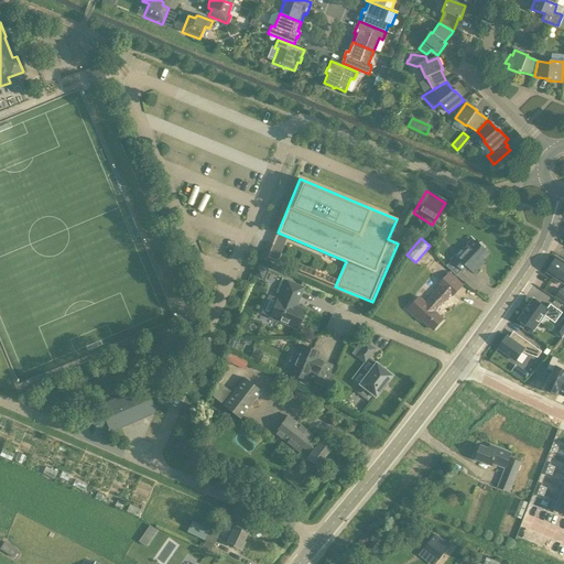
[(459,252),(455,257),(451,262),(462,274),(466,269),(473,274),(483,263),(480,262),(487,255),(475,243),(463,256),(459,252)]
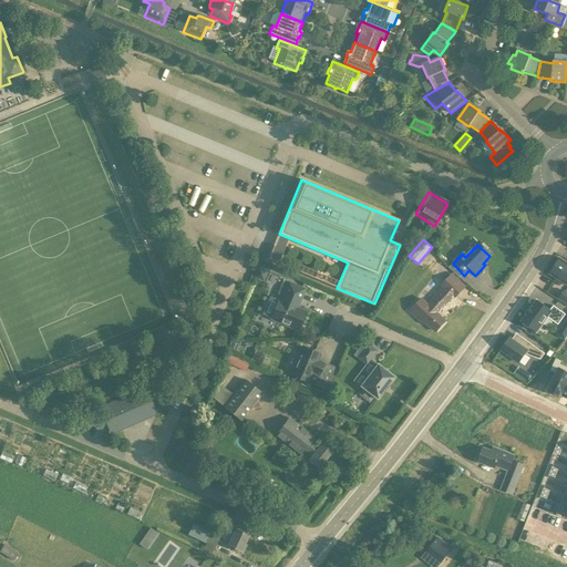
[(278,264),(284,250),(274,246),(268,259),(278,264)]
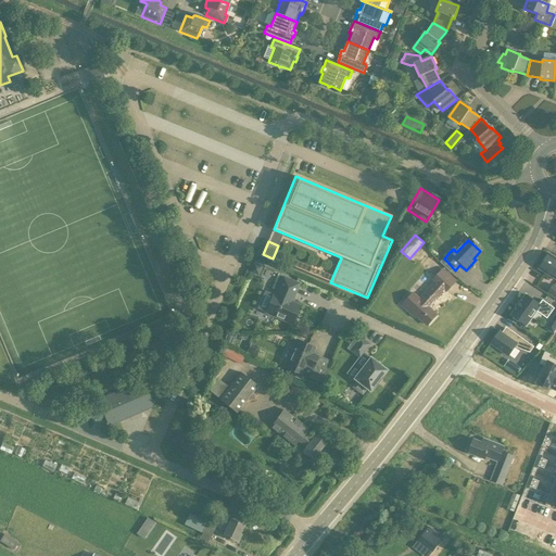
[(555,258),(548,254),(539,269),(555,280),(555,258)]
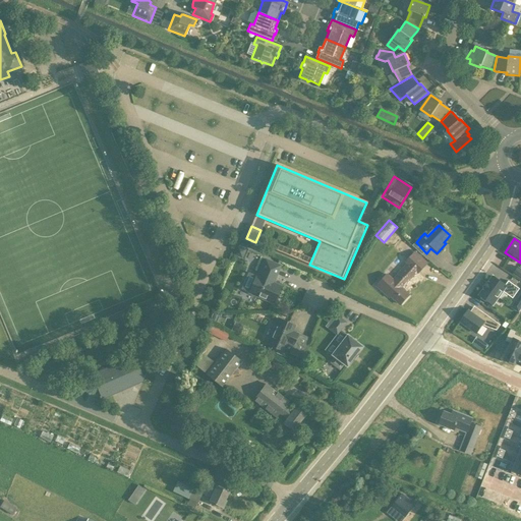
[(391,282),(386,276),(374,287),(388,300),(390,298),(399,307),(407,298),(398,289),(407,280),(409,281),(416,274),(416,275),(424,267),(413,256),(405,264),(407,266),(391,282)]
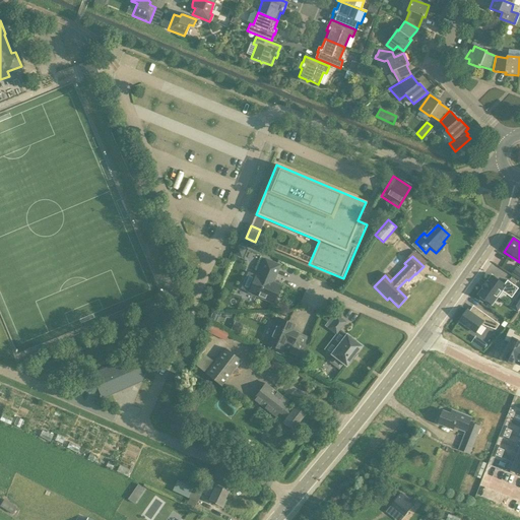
[(257,276),(255,275),(248,291),(272,302),(279,285),(271,282),(278,265),(265,259),(257,276)]
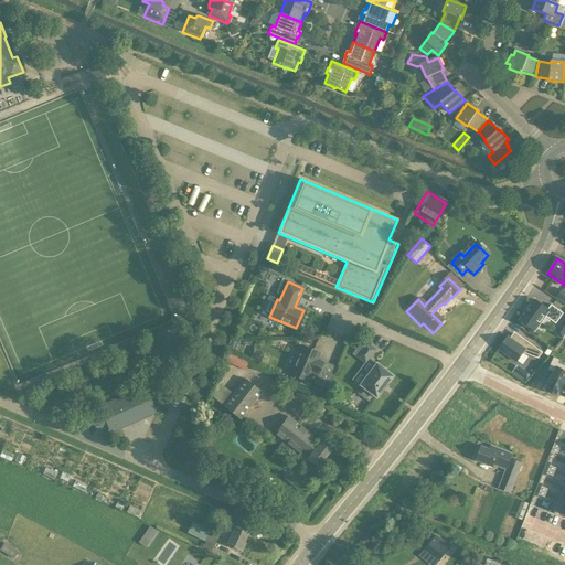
[(525,312),(524,312),(524,313),(520,320),(522,321),(522,323),(526,327),(529,327),(535,330),(545,316),(556,323),(563,313),(552,305),(548,309),(534,300),(530,306),(529,307),(530,307),(525,312)]
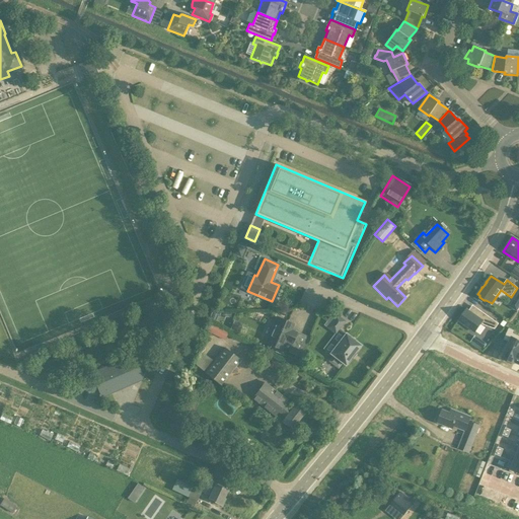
[(499,323),(475,307),(471,313),(468,310),(466,309),(458,320),(474,332),(480,323),(495,329),(499,323)]
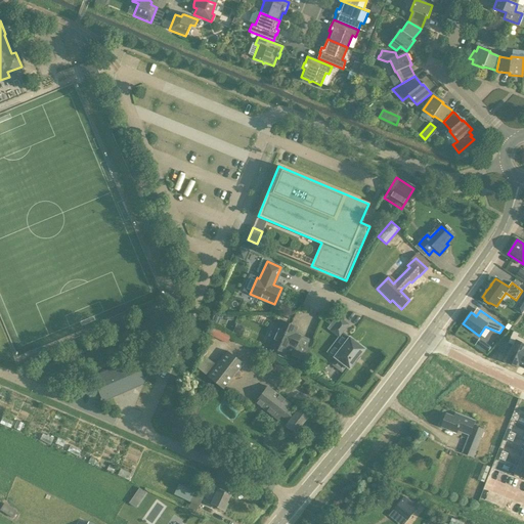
[(339,318),(330,331),(338,338),(348,325),(339,318)]
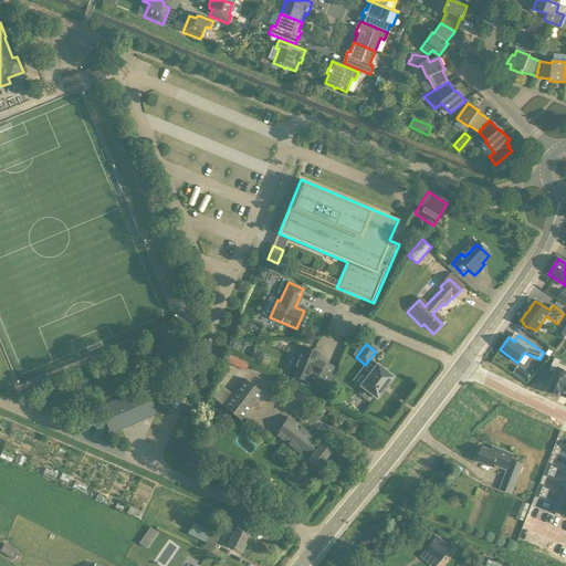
[(289,376),(294,378),(293,381),(311,389),(316,378),(323,364),(315,359),(317,354),(318,355),(320,355),(320,354),(302,346),(289,376)]
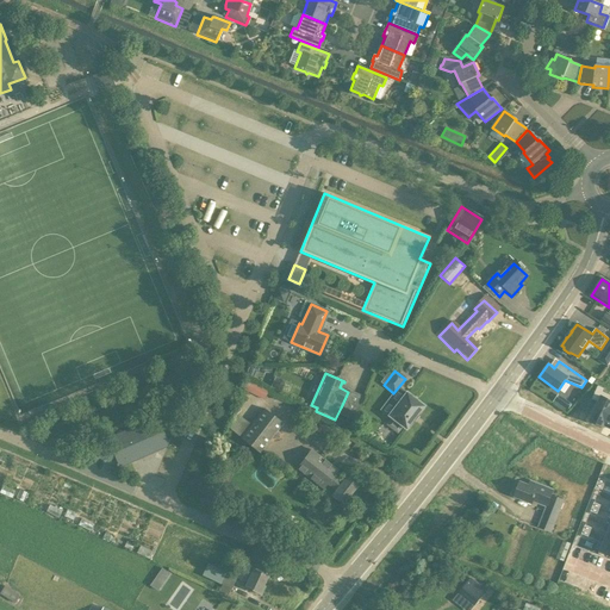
[(247,380),(242,390),(262,399),(267,391),(247,380)]
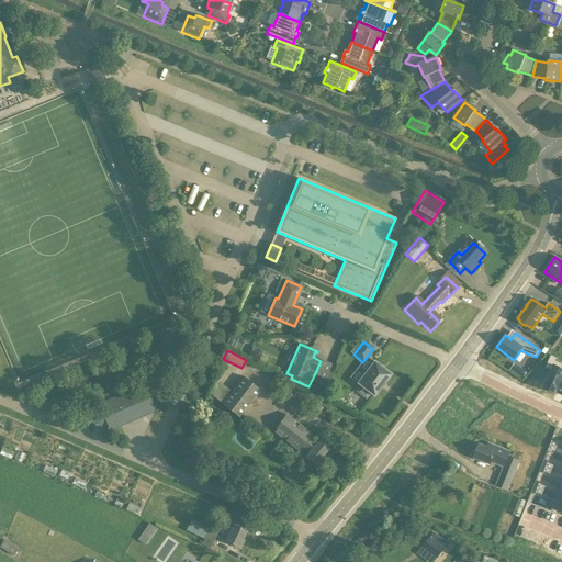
[(557,392),(561,380),(561,368),(554,364),(558,358),(551,355),(544,368),(551,371),(543,388),(557,393),(557,392)]
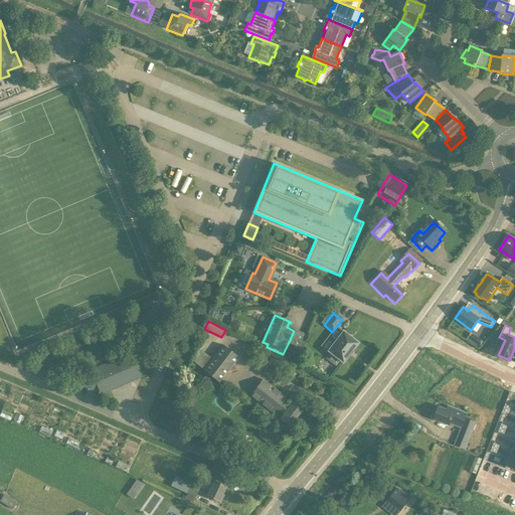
[(328,358),(328,360),(333,364),(336,364),(338,360),(342,363),(348,356),(347,356),(351,350),(352,350),(357,343),(342,332),(327,351),(331,354),(328,358)]
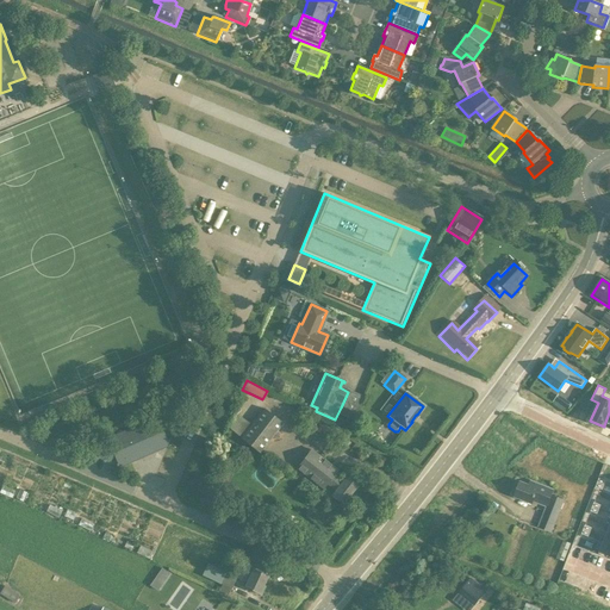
[(559,396),(554,403),(566,411),(571,405),(559,396)]
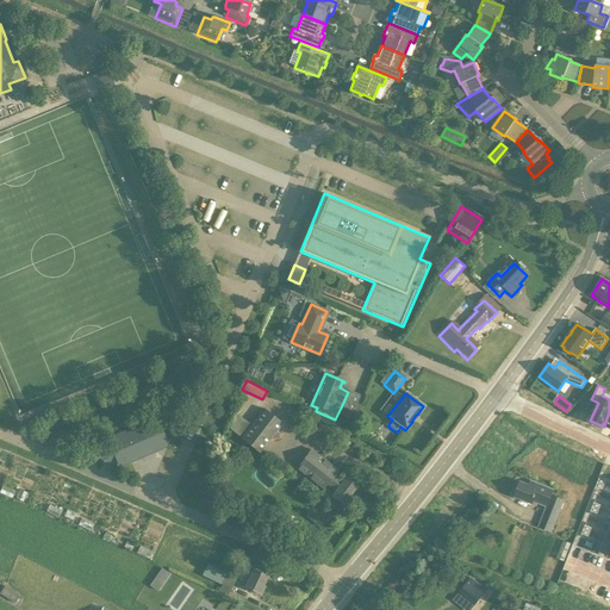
[(335,421),(350,428),(356,415),(341,408),(335,419),(335,421)]
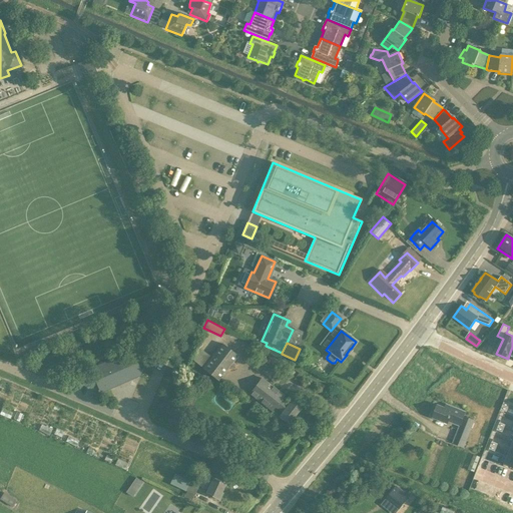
[(191,361),(201,369),(218,382),(237,357),(221,344),(210,358),(199,350),(191,361)]
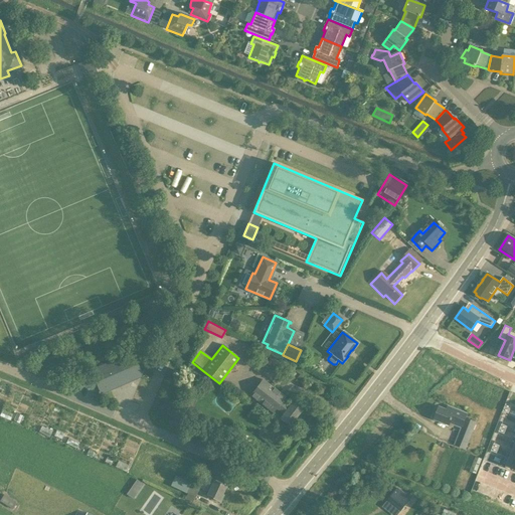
[(92,372),(102,393),(141,376),(132,355),(92,372)]
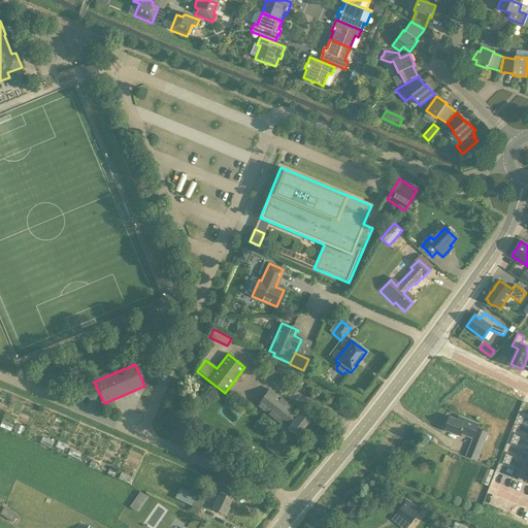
[(292,406),(269,389),(257,405),(279,423),(283,419),(290,425),(287,429),(297,436),(309,421),(299,413),(296,417),(289,410),(292,406)]
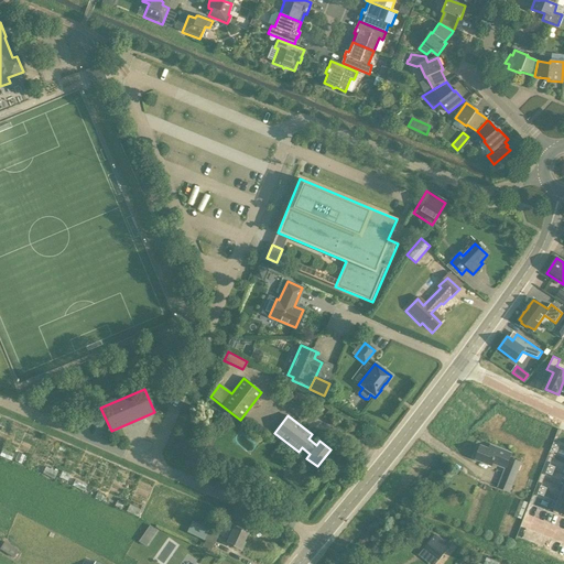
[(497,488),(509,494),(512,484),(521,463),(509,458),(511,454),(490,445),(488,449),(480,446),(475,459),(491,466),(492,464),(505,468),(500,479),(497,488)]
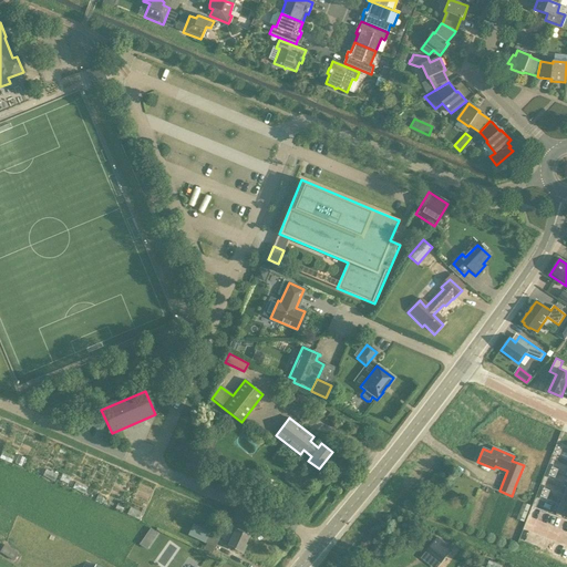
[(525,521),(531,506),(524,503),(518,518),(525,521)]
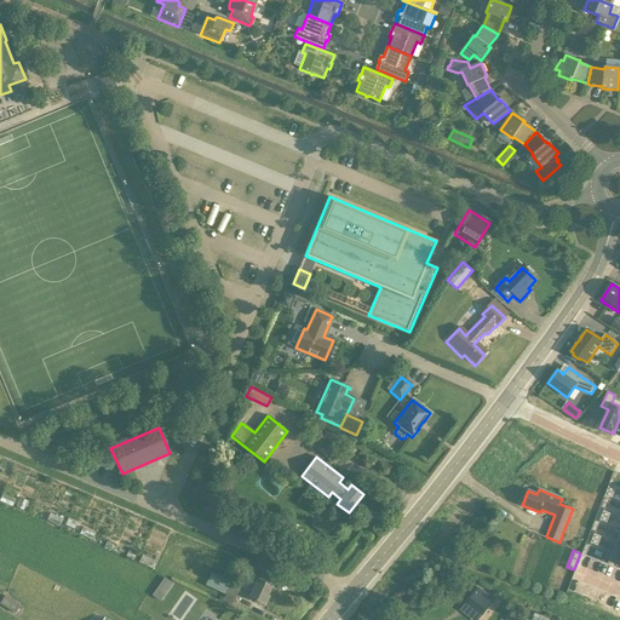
[(224,595),(229,581),(211,573),(205,585),(224,595)]
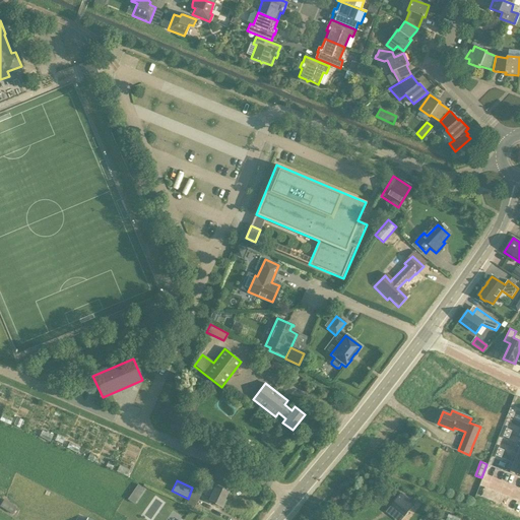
[(195,483),(192,488),(188,499),(197,503),(204,488),(195,483)]
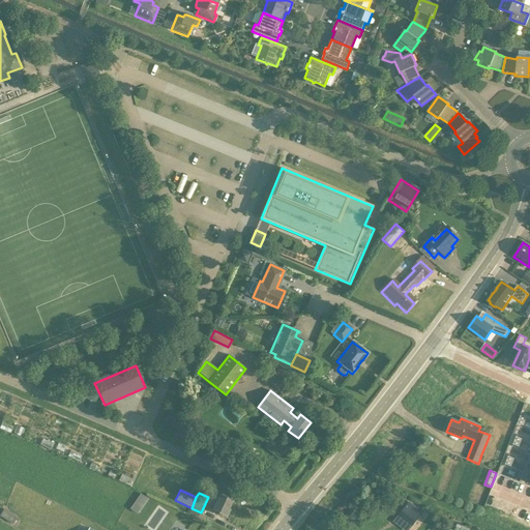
[(134,507),(141,511),(148,498),(141,494),(134,507)]
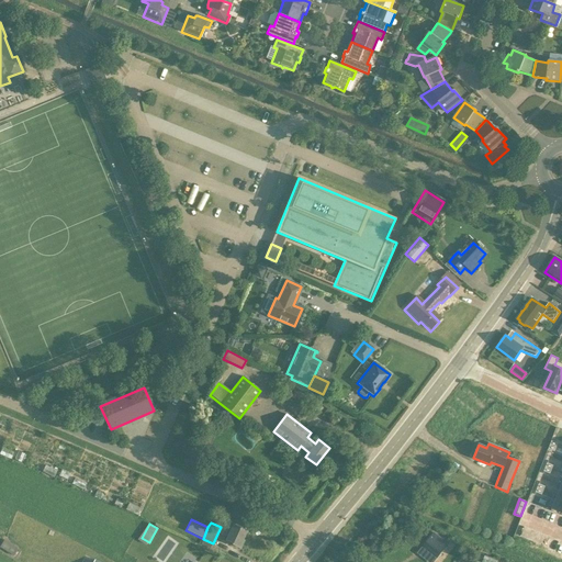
[(243,540),(247,531),(233,525),(225,541),(240,549),(244,541),(243,540)]
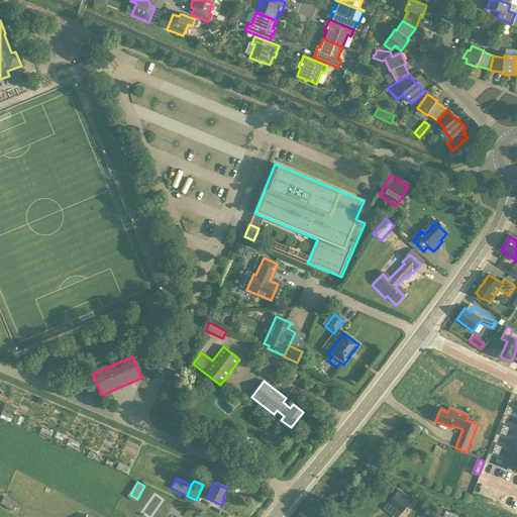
[(390,502),(404,512),(412,502),(399,491),(390,502)]
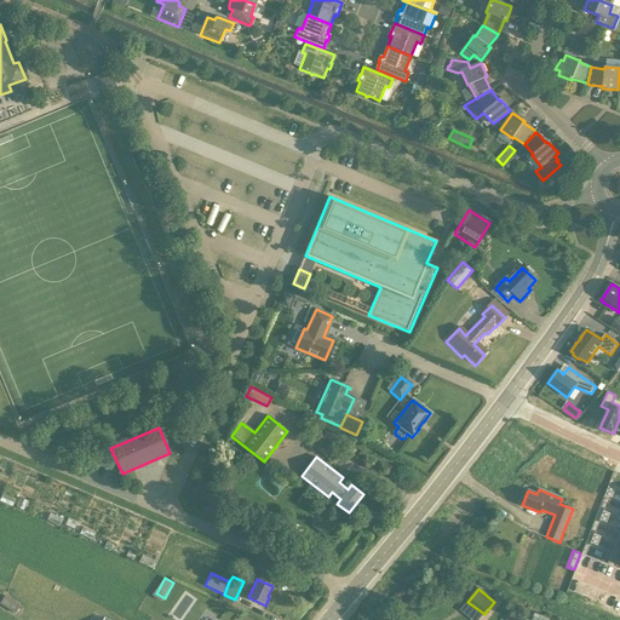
[(3,603),(17,613),(23,604),(7,595),(3,603)]
